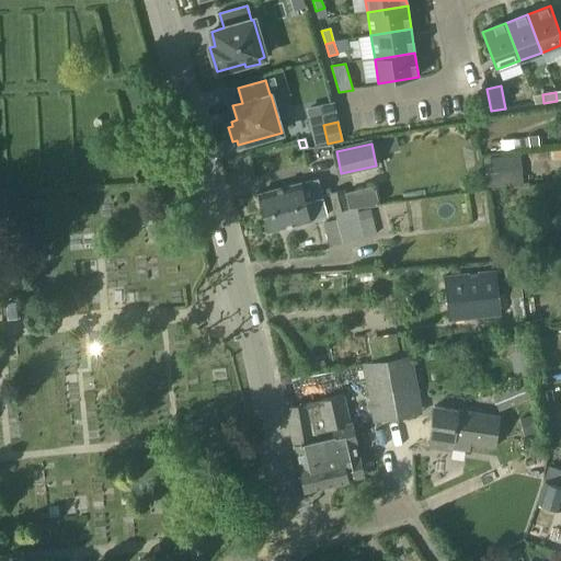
[(489,162),(491,186),(515,185),(513,160),(489,162)]
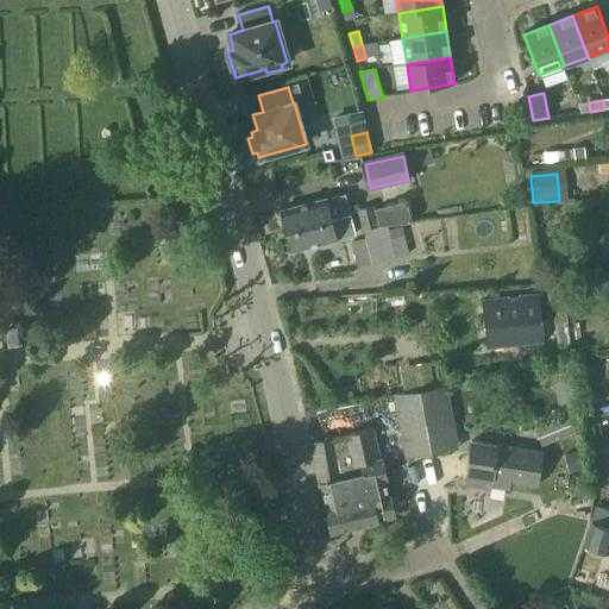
[(281,211),(286,231),(350,214),(345,194),(281,211)]
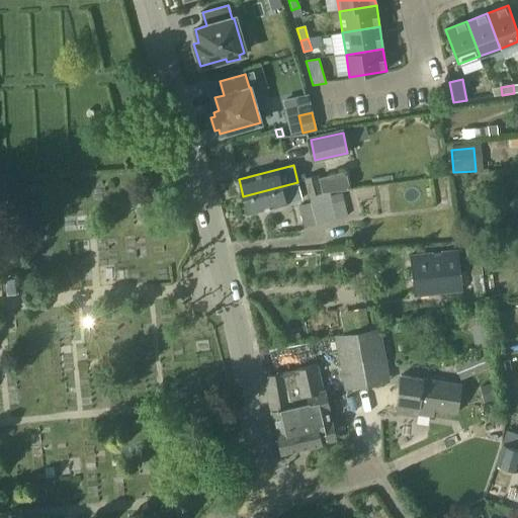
[(319,179),(319,181),(322,192),(340,190),(346,189),(342,173),(319,179)]
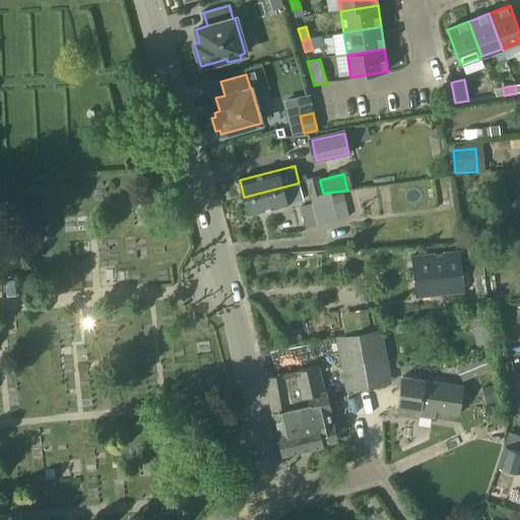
[(323,193),(320,182),(317,183),(316,178),(306,181),(310,196),(309,196),(312,204),(301,207),(305,228),(317,224),(347,217),(341,191),(323,193)]
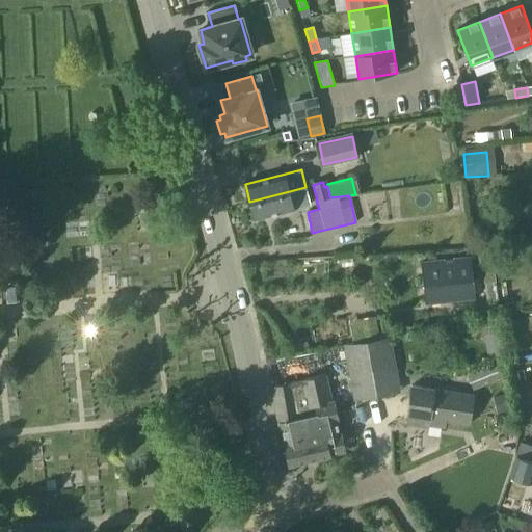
[(306,187),(249,202),(255,219),(310,205),(306,187)]
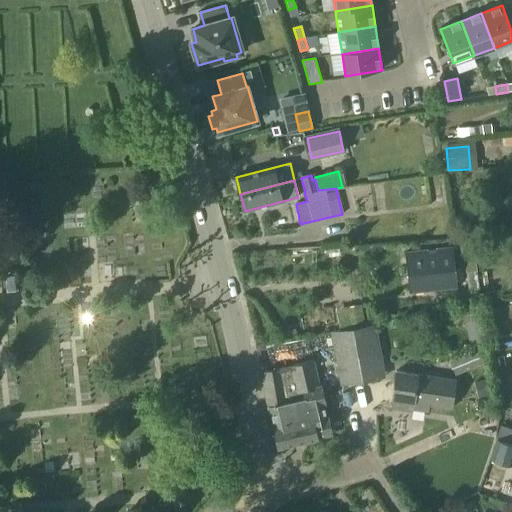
[(452,247),(406,253),(408,273),(410,293),(457,288),(455,267),(452,247)]
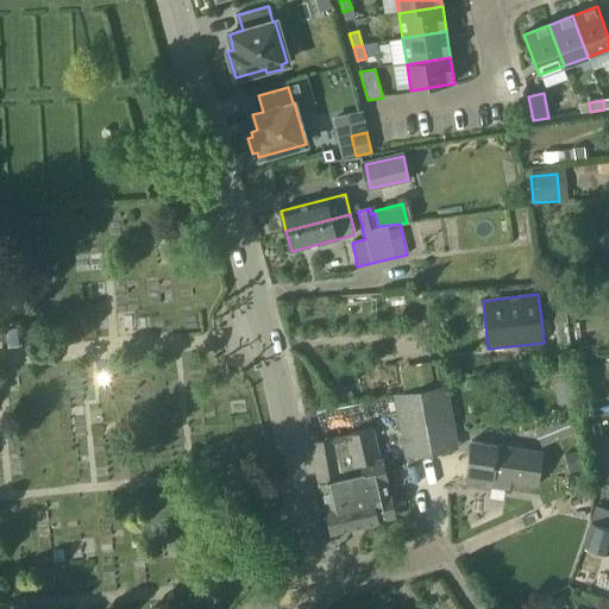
[(571,341),(573,357),(584,355),(581,340),(571,341)]
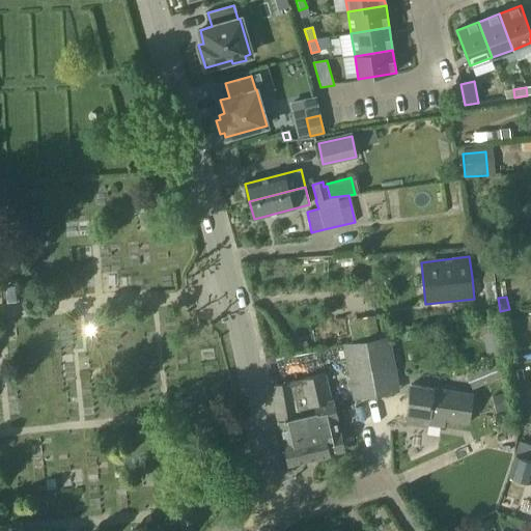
[(484,317),(488,334),(500,331),(496,314),(484,317)]
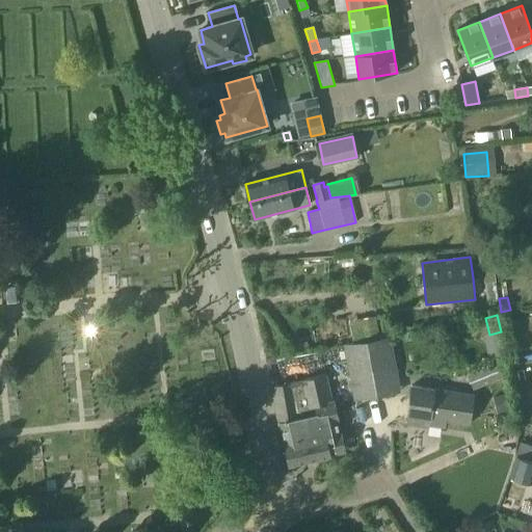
[(349,321),(352,341),(376,337),(372,317),(349,321)]
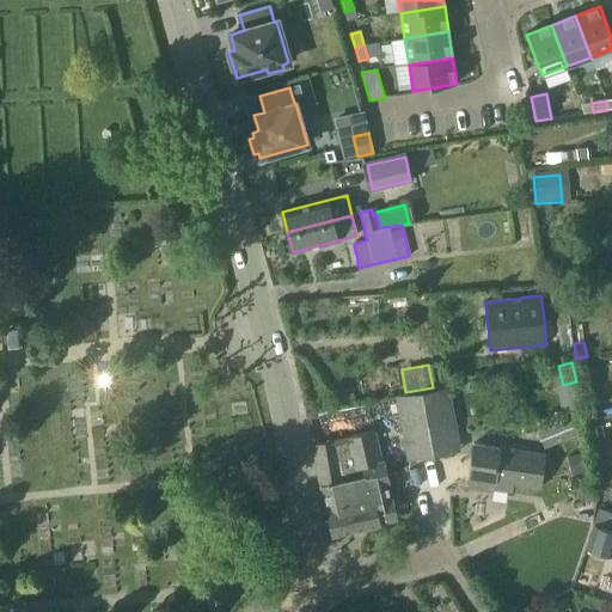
[(396,397),(408,460),(460,451),(448,386),(396,397)]
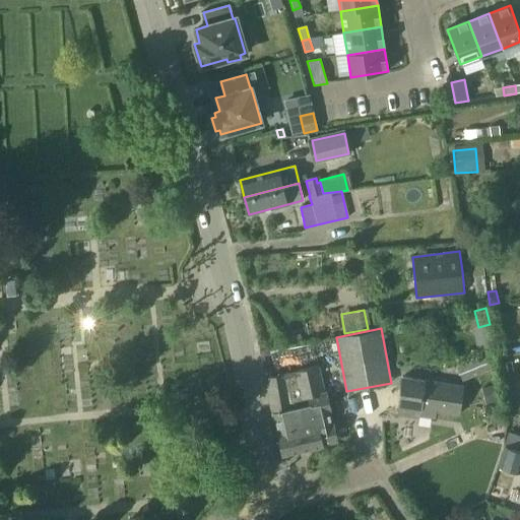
[(456,366),(462,381),(497,367),(491,351),(456,366)]
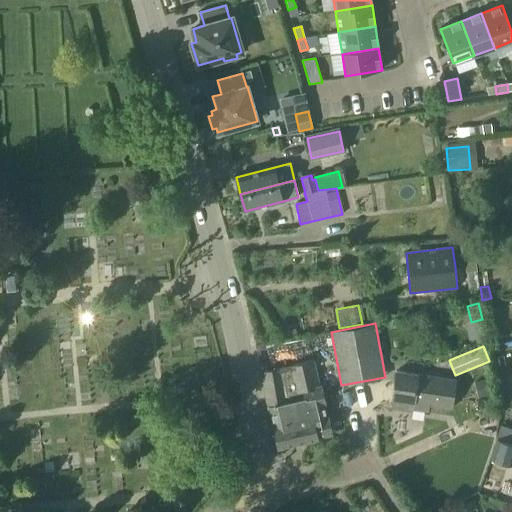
[(262,371),(266,398),(277,448),(318,438),(318,437),(332,434),(321,387),(319,388),(312,361),(272,370),(262,371)]
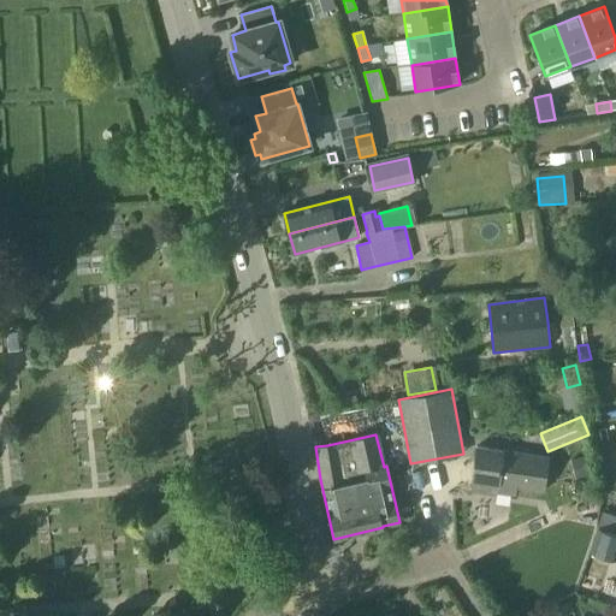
[(472,480),(495,484),(493,492),(515,495),(516,487),(543,491),(548,457),(477,446),(472,480)]
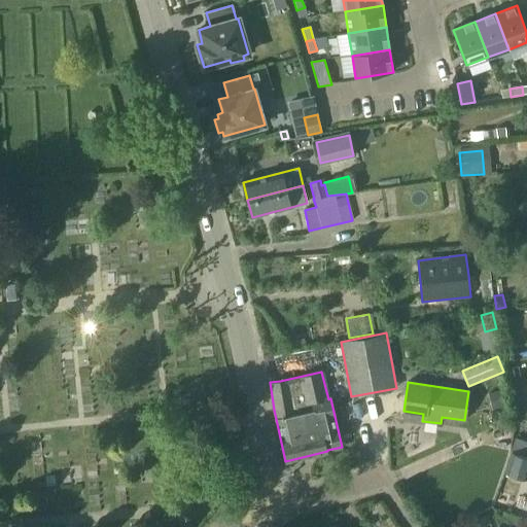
[(492,409),(504,406),(501,390),(489,393),(492,409)]
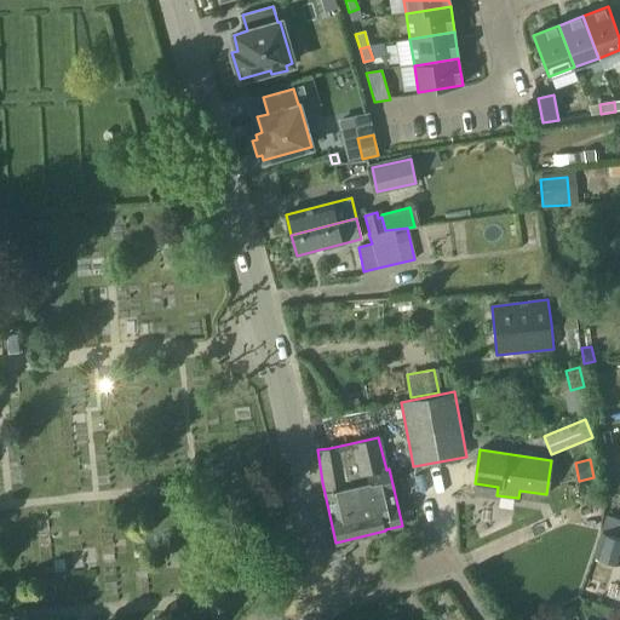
[(440,477),(441,493),(470,489),(469,475),(440,477)]
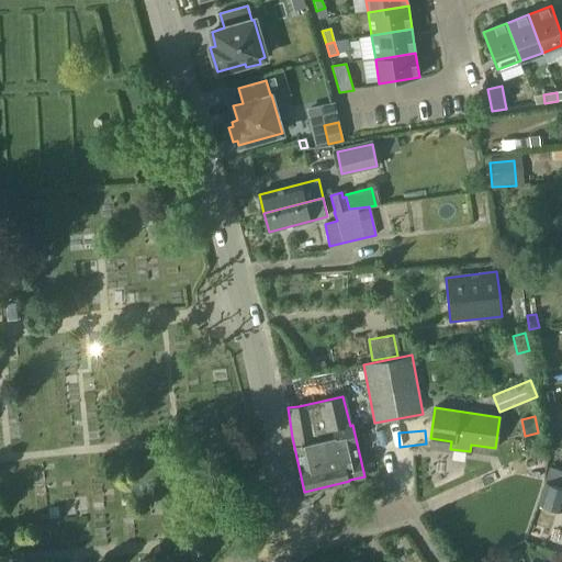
[(548,469),(543,482),(557,486),(561,473),(548,469)]
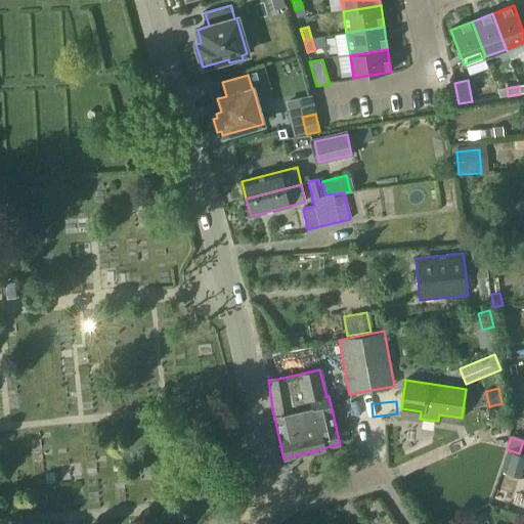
[(519,490),(523,475),(523,454),(519,453),(507,449),(489,503),(513,511),(519,490)]
